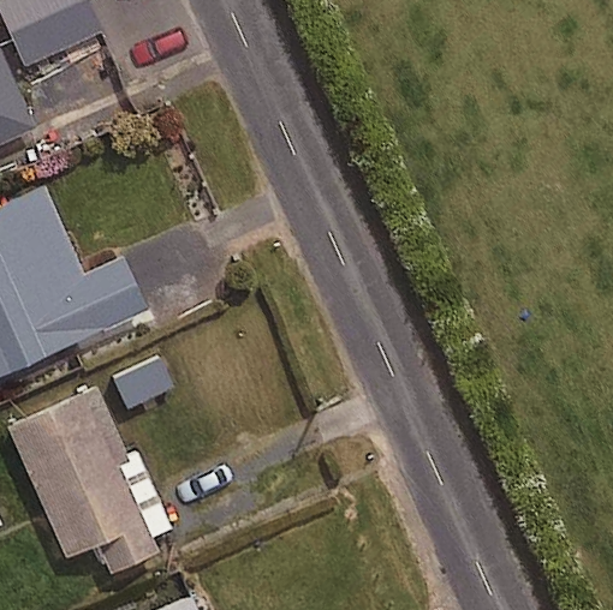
[(101,33),(87,0),(0,0),(0,7),(25,65),(101,33)]
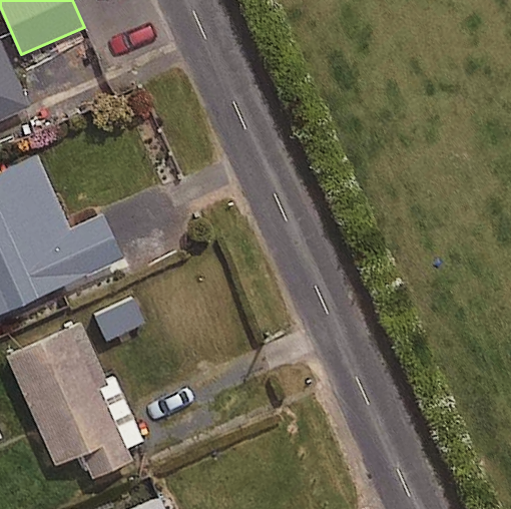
[(0,134),(44,114),(2,21),(0,22),(0,134)]
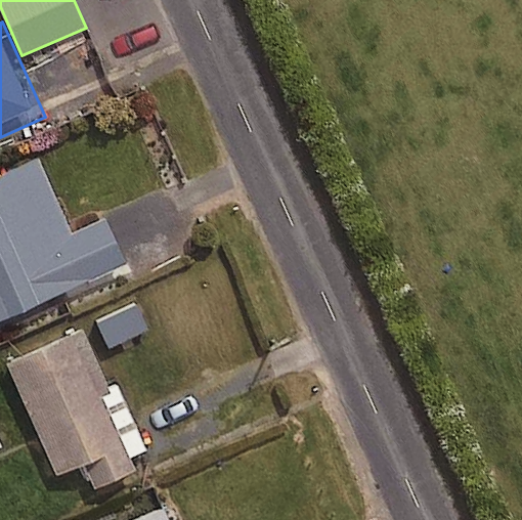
[(68,233),(35,160),(0,174),(0,316),(121,264),(101,219),(68,233)]
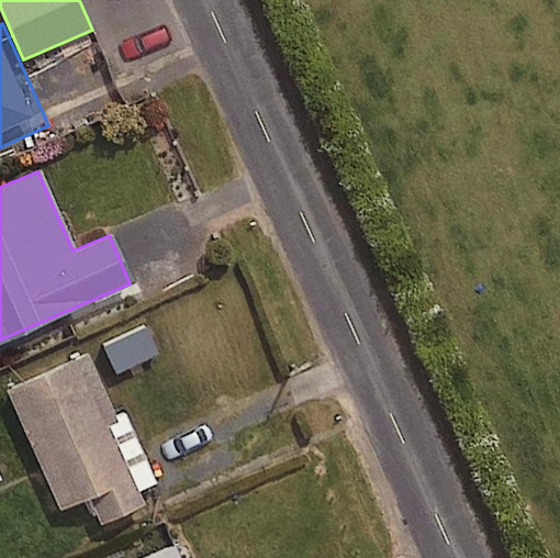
[(134,333),(109,344),(127,388),(153,378),(134,333)]
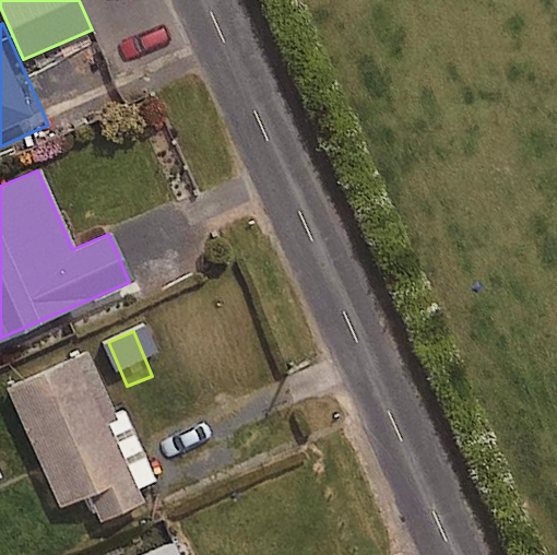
[(138,489),(157,481),(123,409),(113,414),(84,351),(6,387),(60,507),(83,496),(96,524),(144,503),(138,489)]
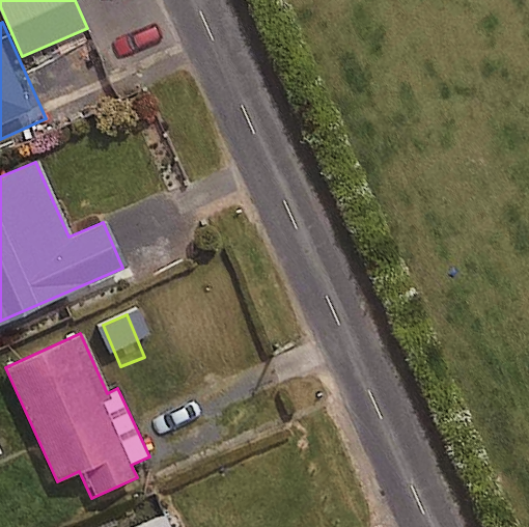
[(173,526),(164,503),(106,526),(173,526)]
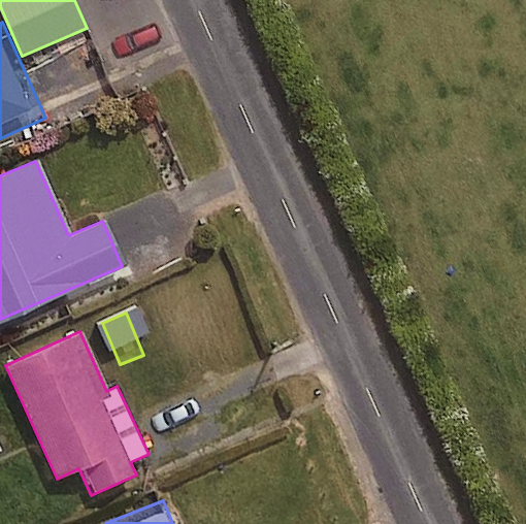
All buildings are outlined.
